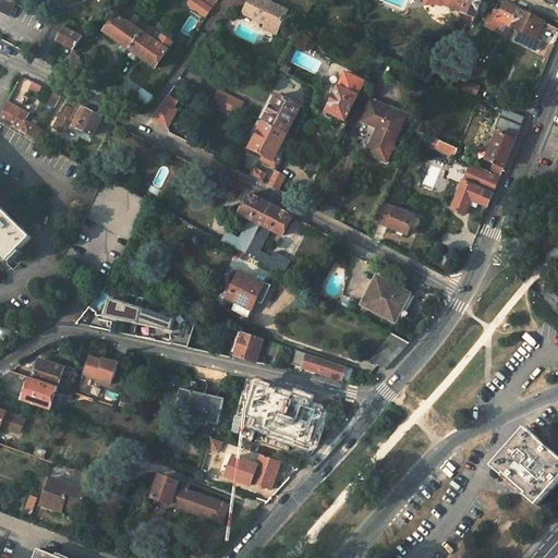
[(0,0),(0,11),(10,16),(17,3),(12,1),(10,0),(0,0)]
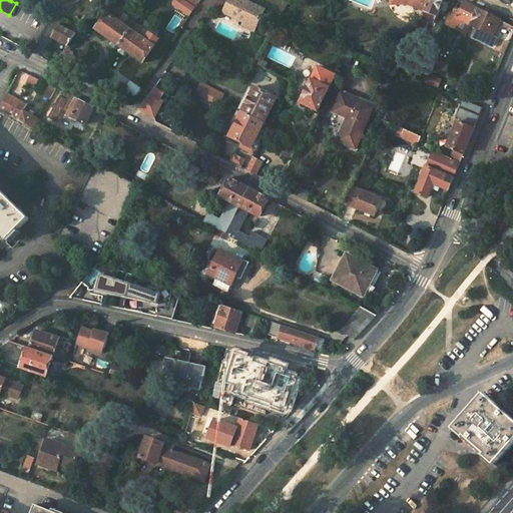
[(174,0),(176,1),(173,5),(176,6),(189,16),(190,16),(196,8),(195,7),(184,0),(174,0)]
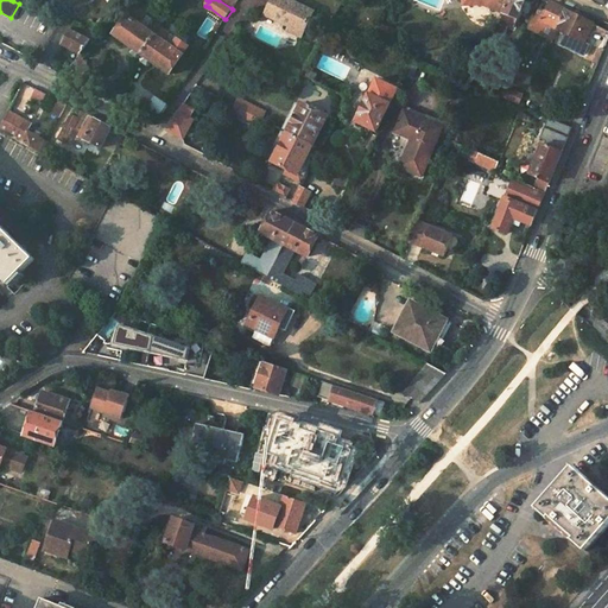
[(289,25),(286,30),(301,37),(314,11),(291,0),(272,0),(271,5),(265,13),(289,25)]
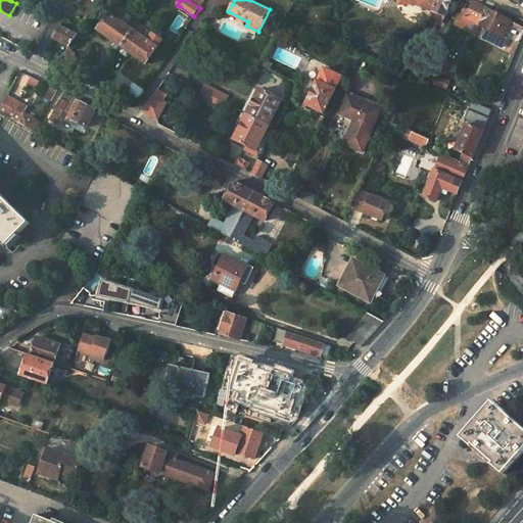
[(414,5),(434,13),(426,32),(432,35),(437,20),(443,22),(452,0),(397,0),(398,5),(401,7),(414,5)]
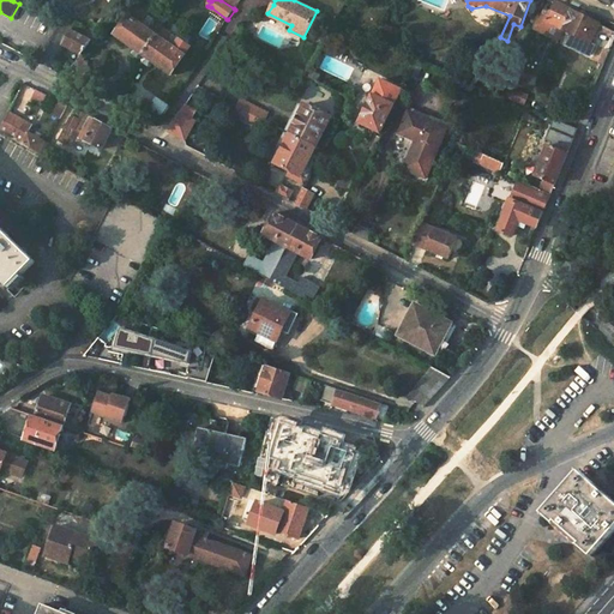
[(130,16),(115,36),(132,48),(131,50),(131,54),(137,58),(139,58),(142,55),(143,55),(163,26),(154,20),(155,20),(149,16),(151,10),(142,2),(131,17),(130,16)]
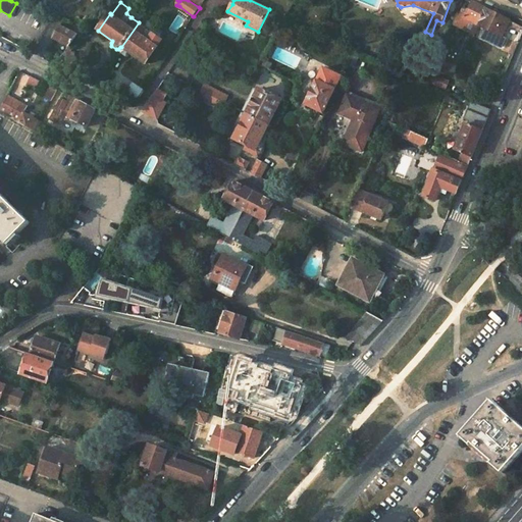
[(466,18),(466,19),(477,24),(487,30),(503,38),(505,32),(510,21),(473,3),(466,18)]
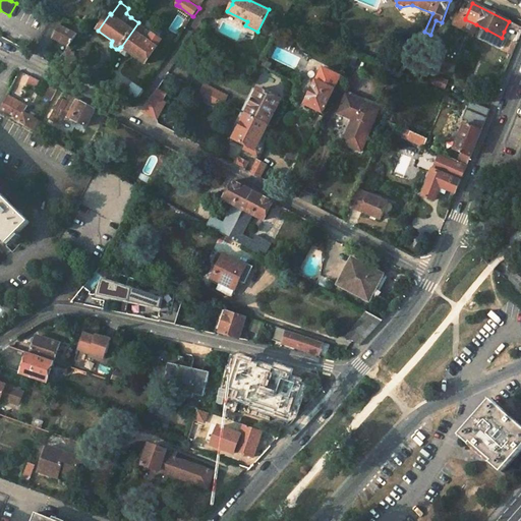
[(458,26),(463,16),(456,13),(452,24),(458,26)]
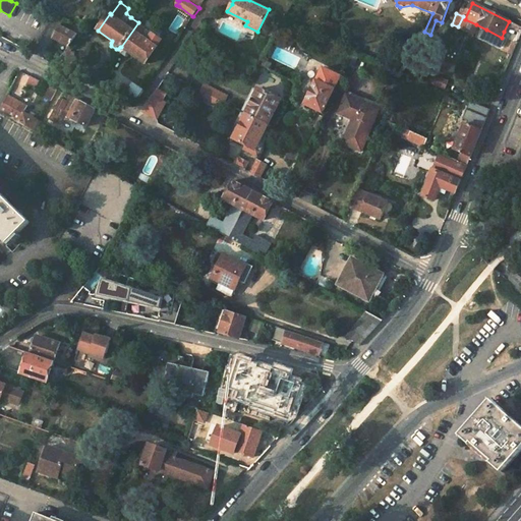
[(465,18),(463,16),(458,26),(473,35),(476,24),(465,19),(465,18)]
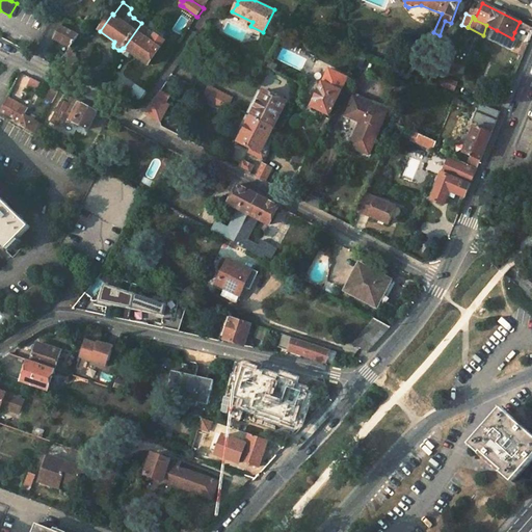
[(155,33),(152,37),(147,34),(150,29),(141,23),(124,48),(126,49),(124,51),(125,54),(130,57),(132,57),(133,55),(150,67),(166,41),(155,33)]
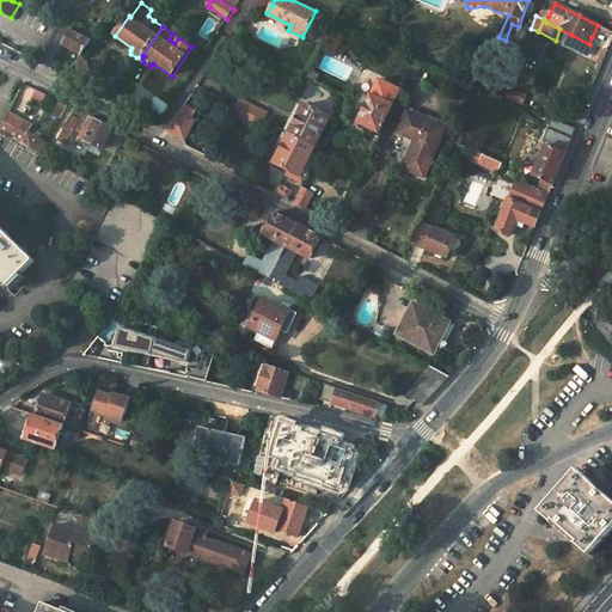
[(86,28),(83,36),(78,34),(72,30),(62,47),(80,56),(97,34),(86,28)]
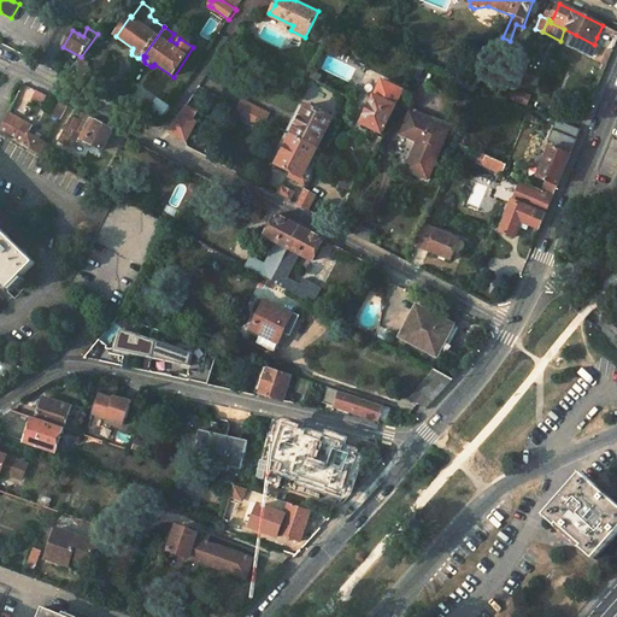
[(395,37),(397,34),(387,29),(383,34),(397,41),(399,39),(395,37)]
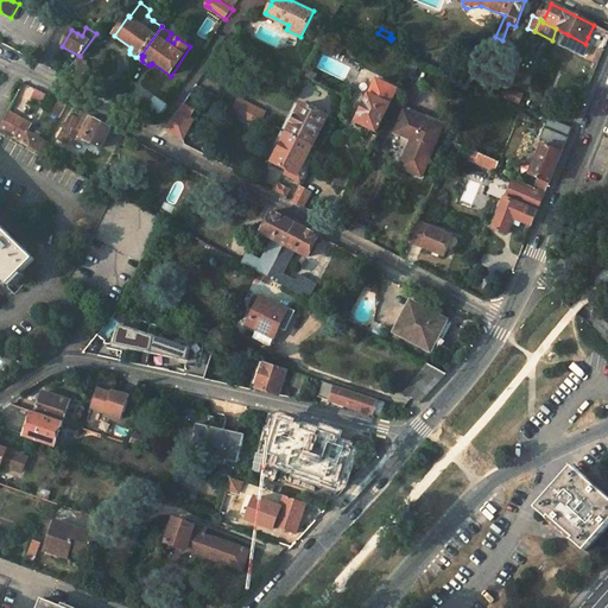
[(586,44),(568,35),(561,48),(583,58),(593,39),(588,37),(586,44)]
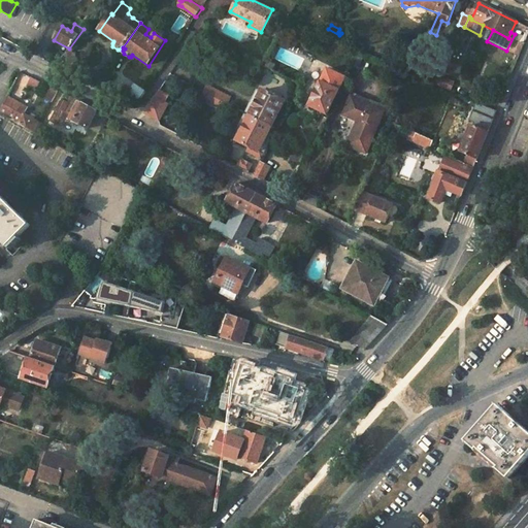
[(73,64),(63,58),(56,67),(68,73),(73,64)]
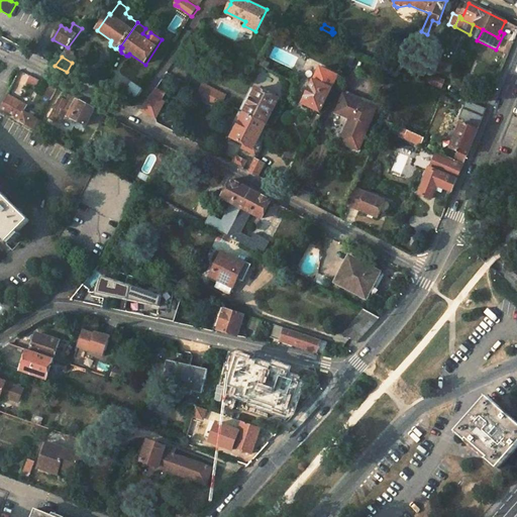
[(320,112),(338,76),(321,68),(315,80),(314,80),(303,103),(318,111),(320,112)]
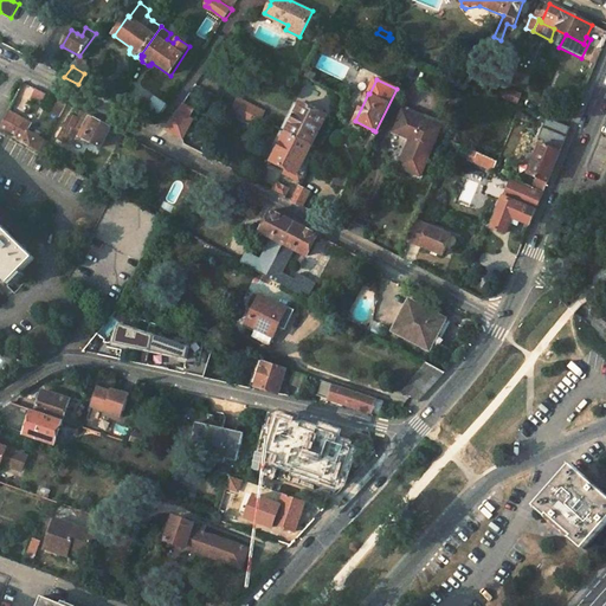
[(502,86),(498,95),(515,102),(519,94),(502,86)]
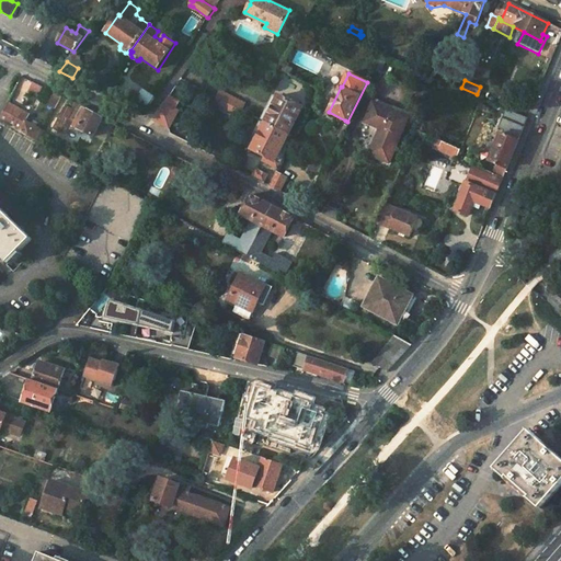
[(241,111),(244,106),(219,93),(217,99),(241,111)]
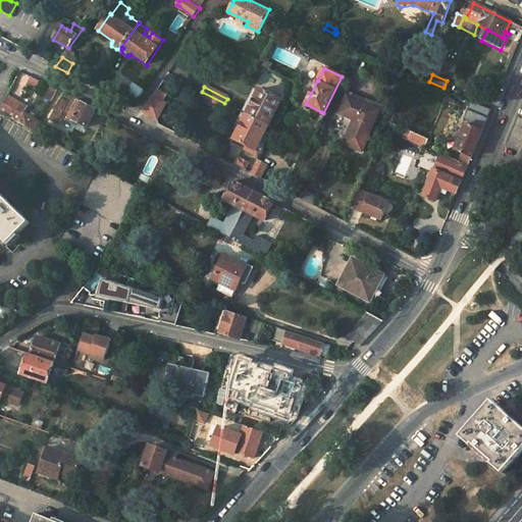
[(51,103),(57,91),(51,88),(44,100),(51,103)]
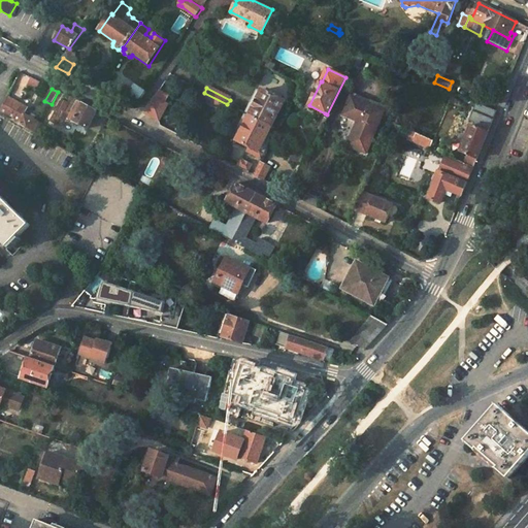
[(160,91),(144,112),(158,120),(171,96),(160,91)]
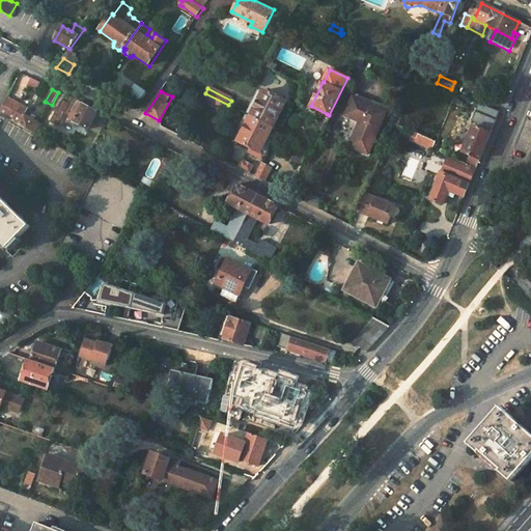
[(252,116),(273,128),(285,103),(266,91),(252,116)]
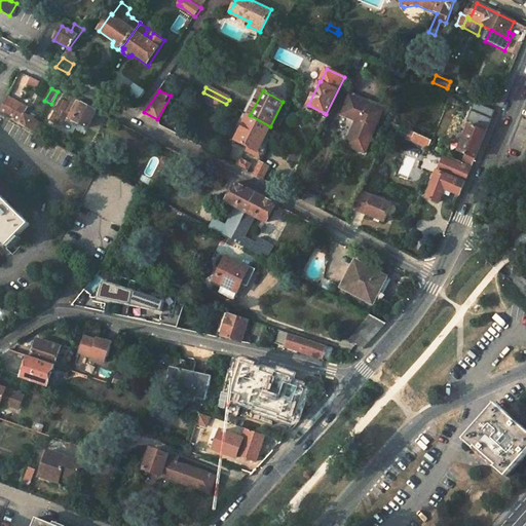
[(203,92),(200,98),(224,109),(226,104),(203,92)]
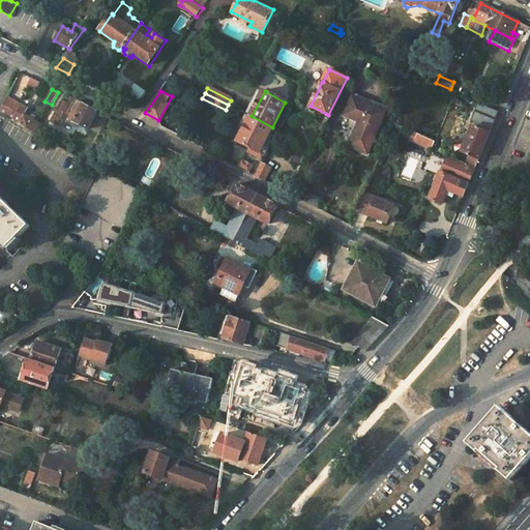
[(66,121),(77,102),(64,95),(50,123),(61,129),(66,121)]
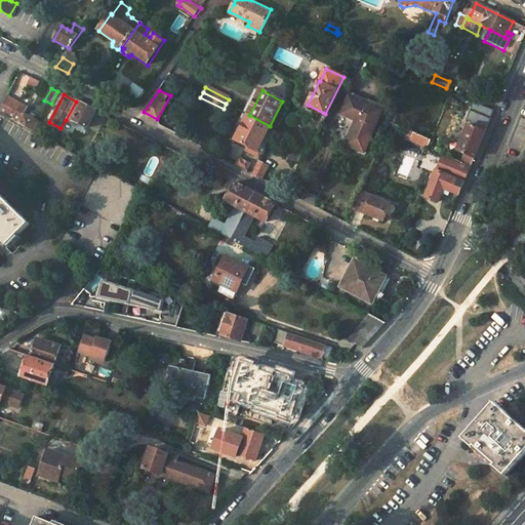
[(0,113),(33,132),(38,122),(24,114),(27,108),(6,96),(0,109),(0,113)]
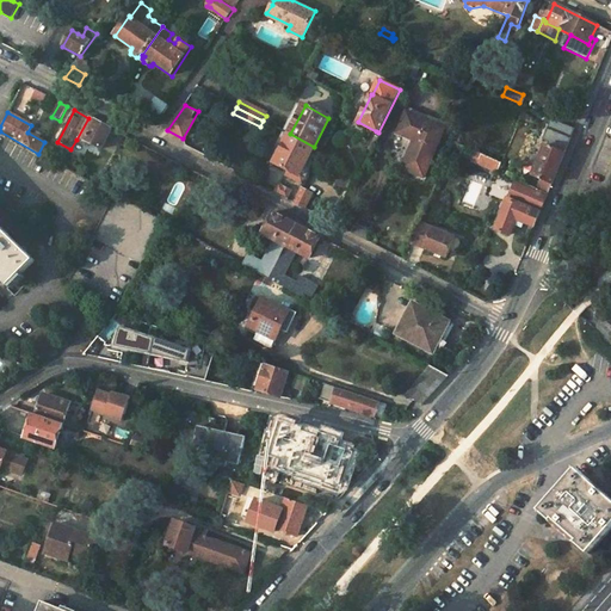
[(406,112),(396,134),(413,142),(401,170),(423,179),(443,129),(406,112)]
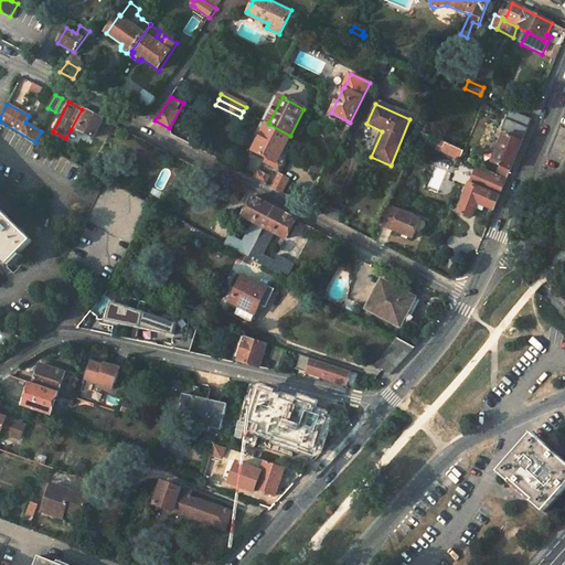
[(82,109),(71,129),(81,135),(82,131),(93,137),(103,119),(82,109)]
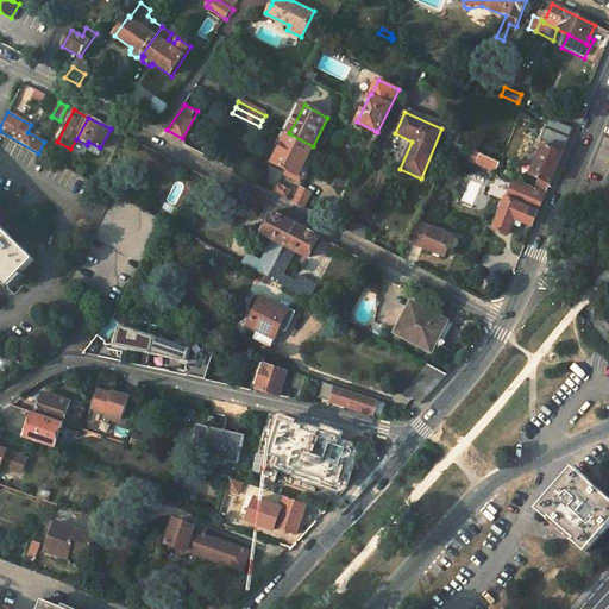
[(375,131),(365,151),(369,152),(378,132),(377,132),(375,131)]
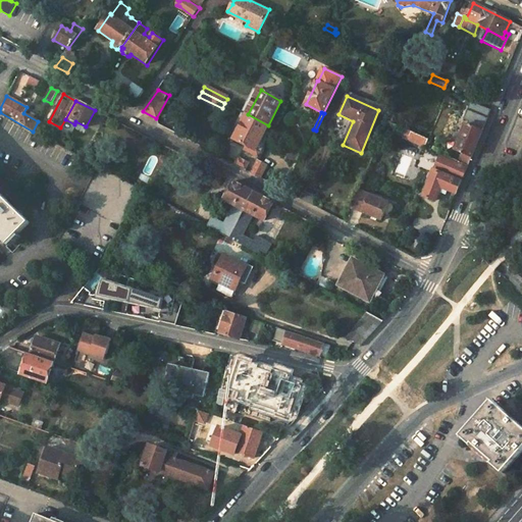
[(461,152),(457,161),(468,166),(487,120),(471,113),(455,150),(461,152)]
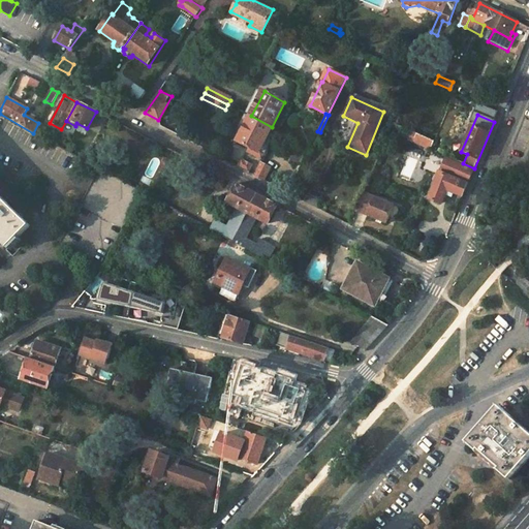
[(251,116),(238,142),(250,148),(248,152),(261,159),(277,129),(272,127),(251,116)]
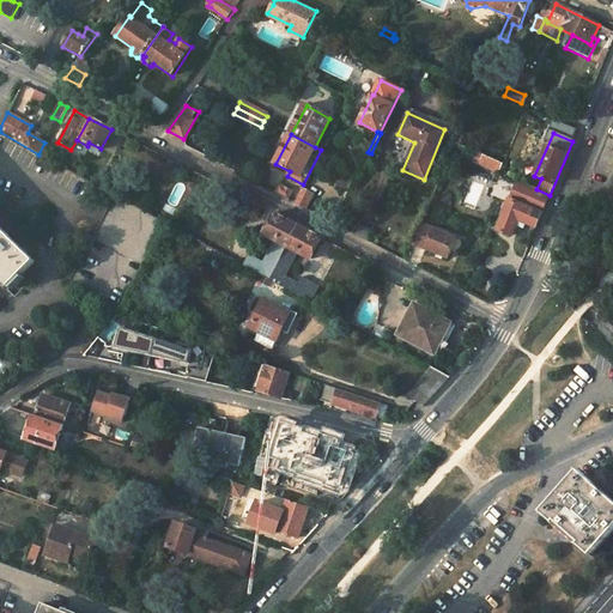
[(49,161),(58,146),(50,143),(42,157),(49,161)]
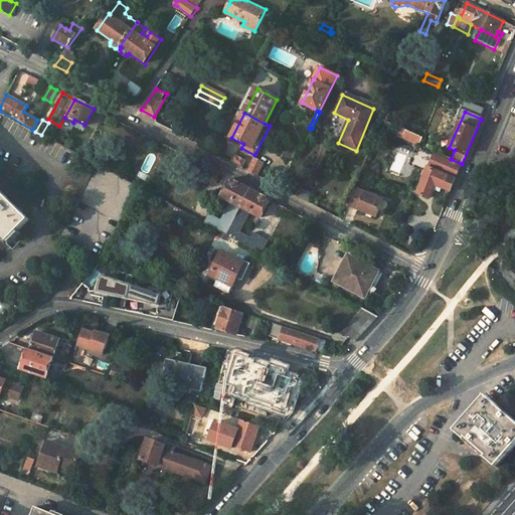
[(422,137),(401,128),(397,136),(418,145),(422,137)]
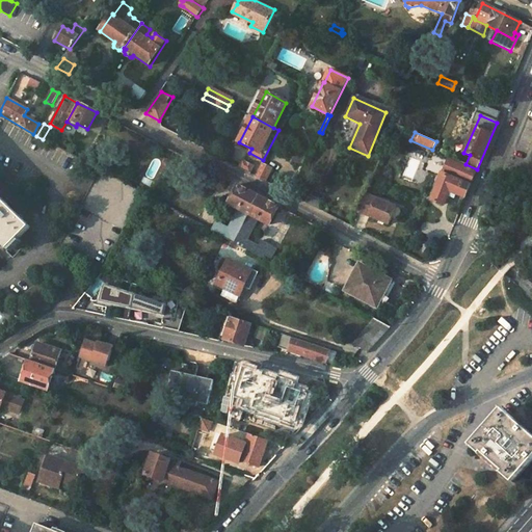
[(69,143),(58,137),(53,145),(64,152),(69,143)]
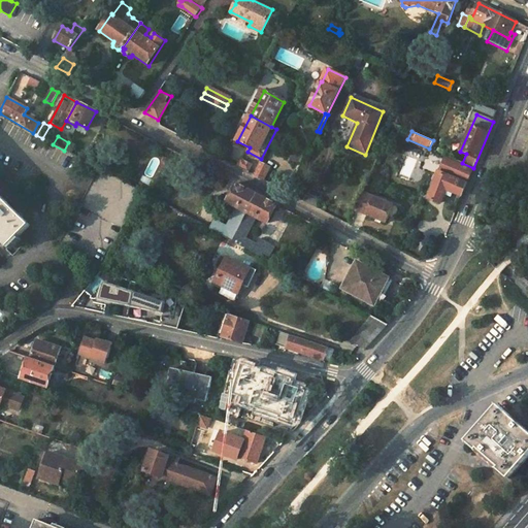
[(446,190),(462,196),(473,168),(462,163),(446,157),(427,196),(440,202),(446,190)]
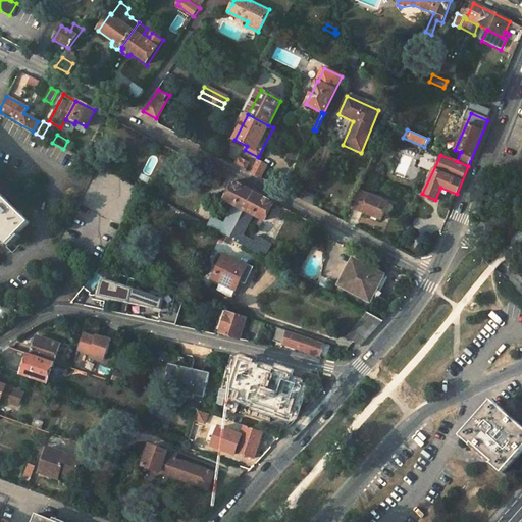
[(238,157),(233,164),(245,170),(249,162),(238,157)]
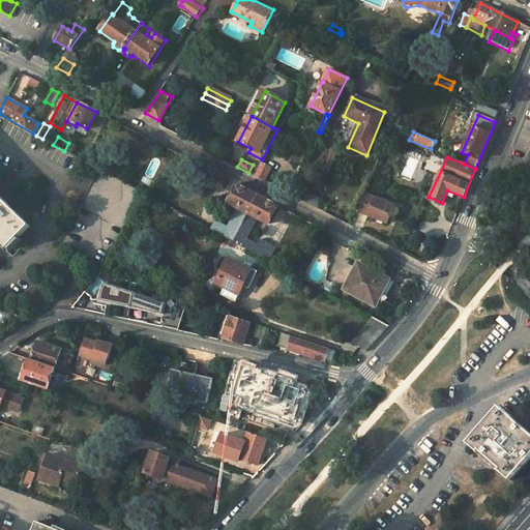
[(265,181),(271,169),(261,163),(255,176),(265,181)]
